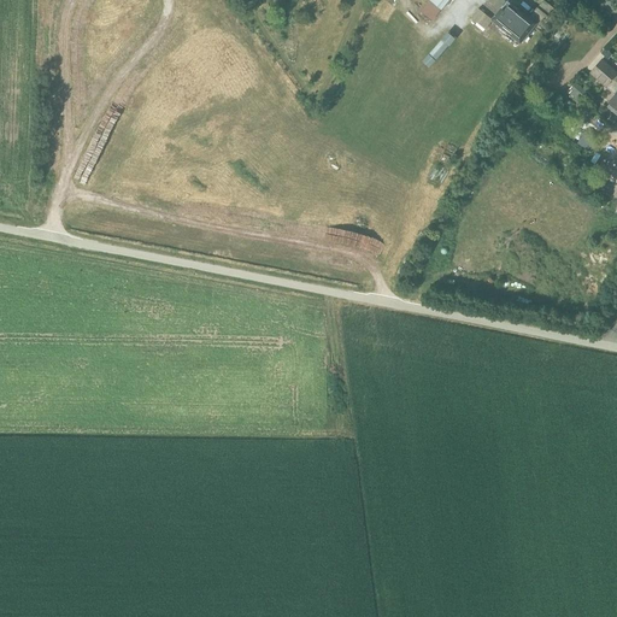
[(507,1),(493,21),(521,43),(536,24),(507,1)]
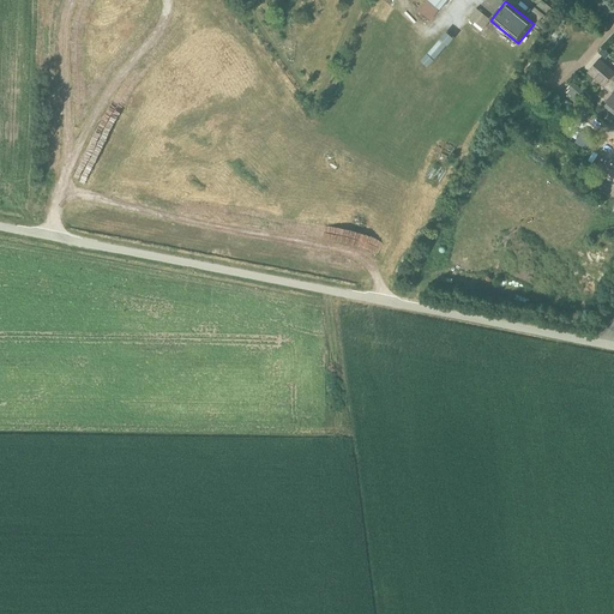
[(224,8),(218,11),(223,20),(229,18),(224,8)]
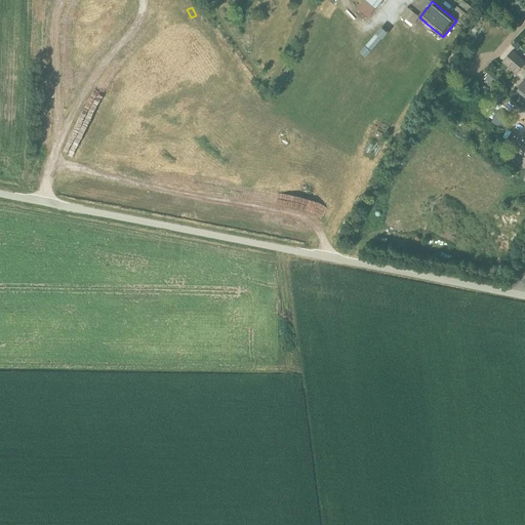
[(412,36),(420,26),(406,13),(400,22),(406,26),(403,29),(412,36)]
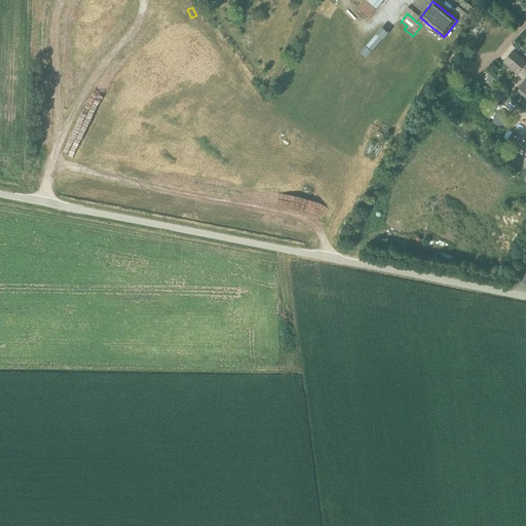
[(337,25),(342,29),(346,23),(341,20),(337,25)]
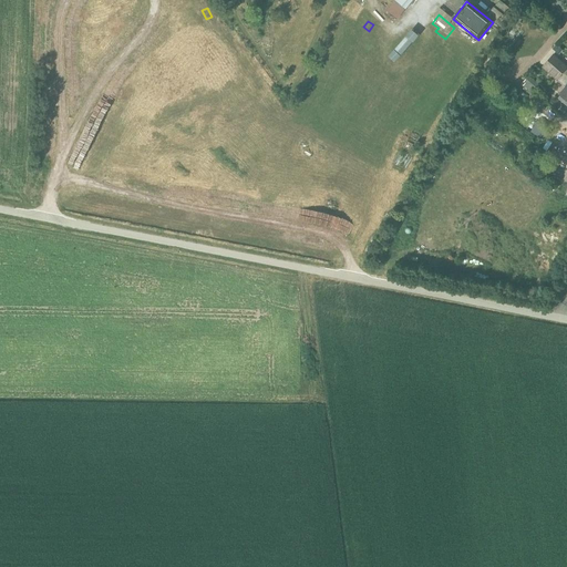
[(481,66),(491,74),(495,68),(491,64),(498,53),(493,50),(481,66)]
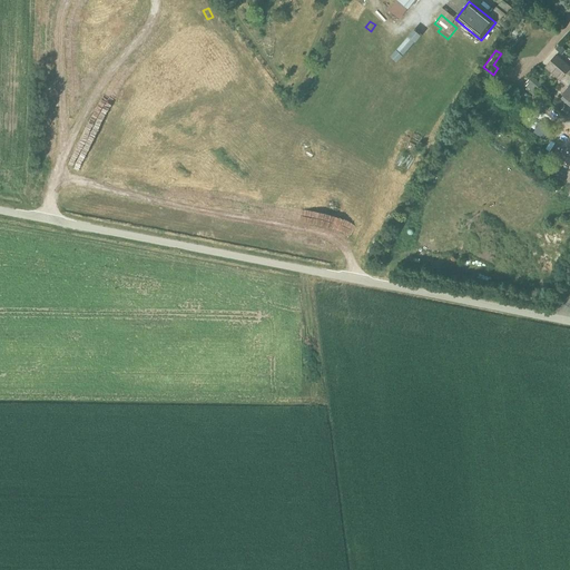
[(569,68),(569,69),(569,68),(556,56),(551,61),(569,78),(569,68)]
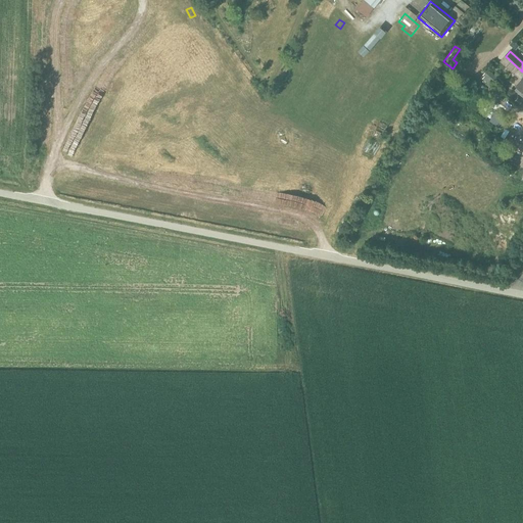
[(522,93),(522,72),(506,56),(500,63),(514,75),(513,75),(521,81),(516,88),(522,93)]
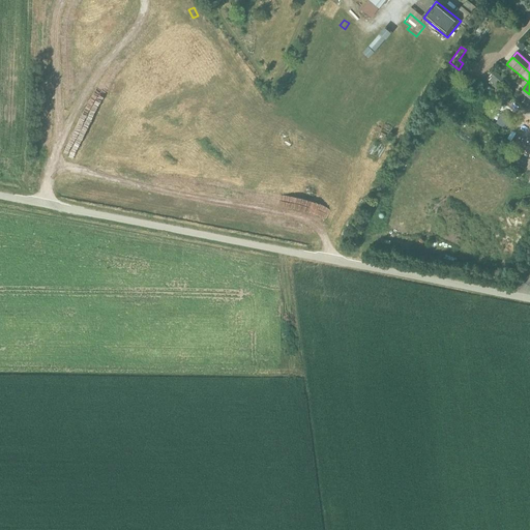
[(498,84),(499,85),(504,80),(496,71),(490,79),(491,79),(489,81),(493,84),(494,83),(497,85),(498,84)]
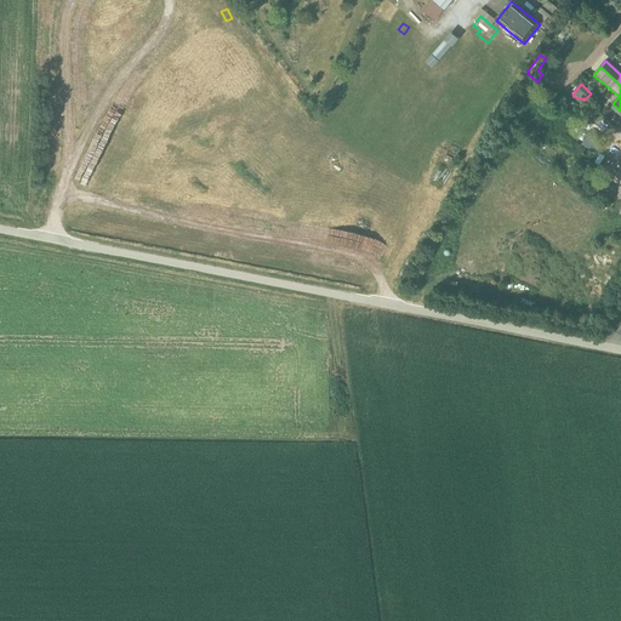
[(594,152),(603,141),(590,132),(584,143),(594,152)]
